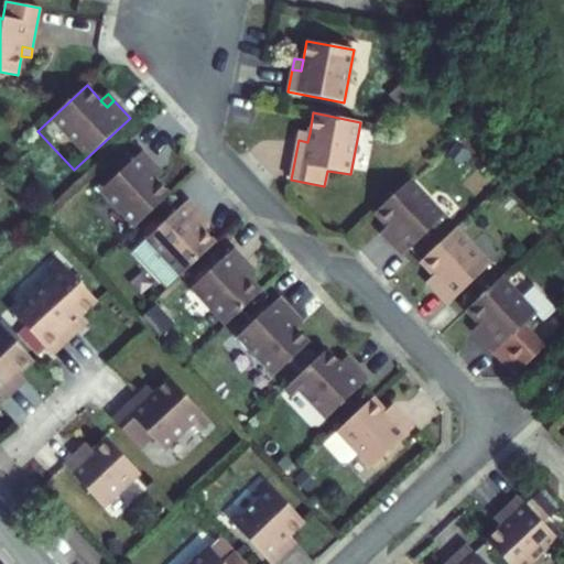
[(307,142),(310,133),(300,131),(299,140),(307,142)]
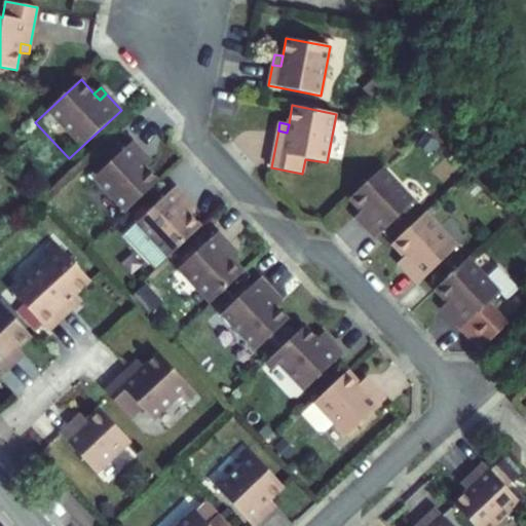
[(94,178),(125,213),(158,182),(146,168),(140,162),(147,156),(133,142),(94,178)]
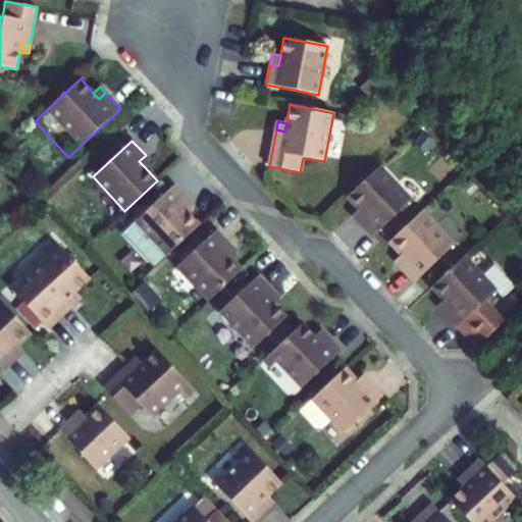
[(139,161),(145,167),(151,162),(146,155),(139,161)]
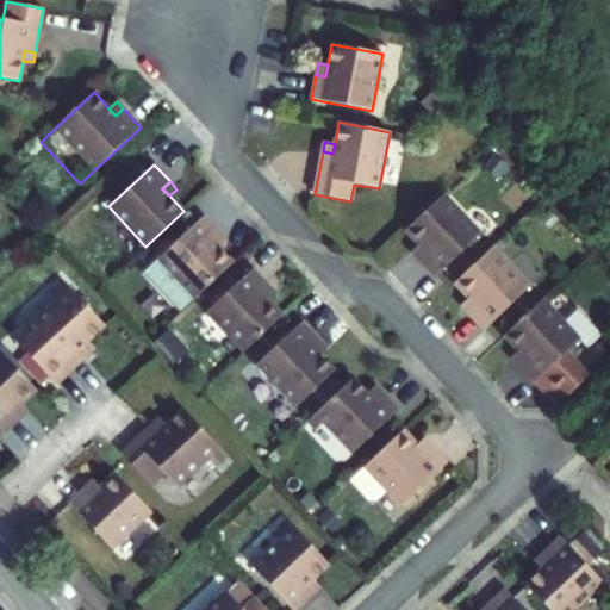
[(481,234),(444,194),(406,230),(419,244),(427,253),(419,259),(435,277),(481,234)]
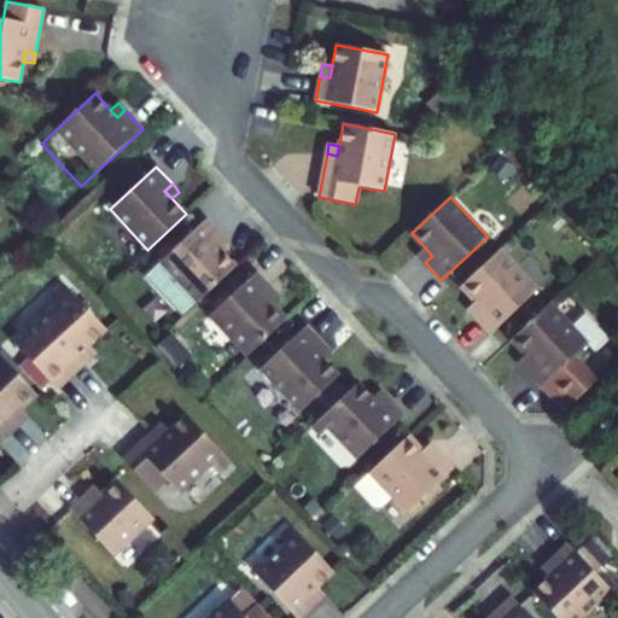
[(198,303),(235,267),(222,252),(215,244),(222,238),(205,220),(159,263),(198,303)]
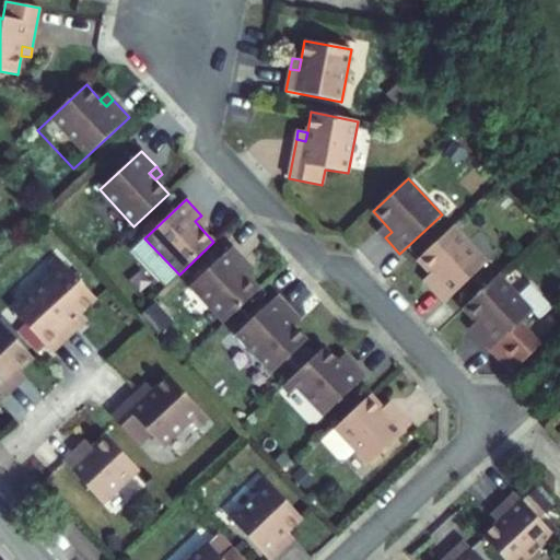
[(195,221),(201,229),(208,222),(201,216),(195,221)]
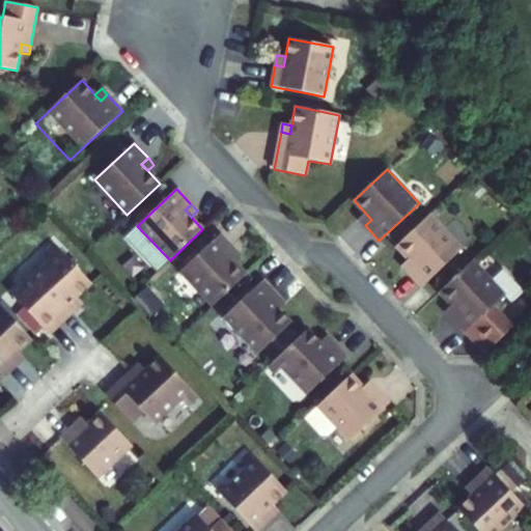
[(371,220),(365,213),(359,219),(365,225),(371,220)]
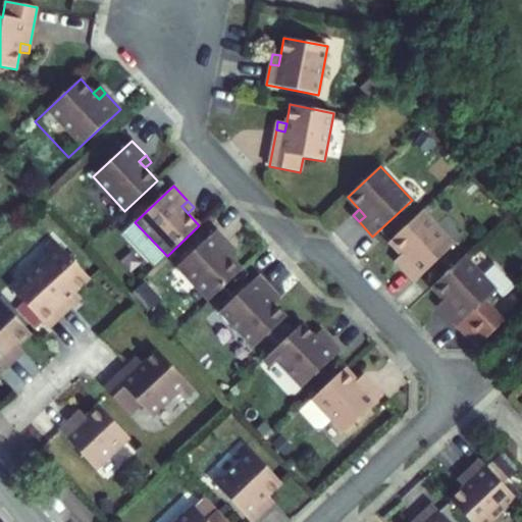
[(454,246),(422,211),(389,242),(402,254),(407,260),(400,266),(415,281),(454,246)]
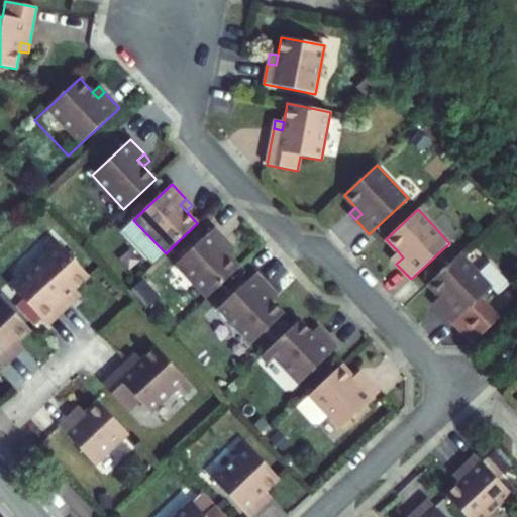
[(227,243),(214,228),(176,265),(207,298),(239,268),(227,255),(221,249),(227,243)]
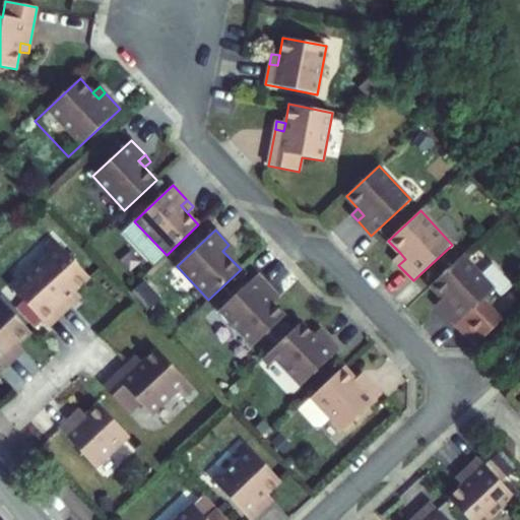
[(52,252),(59,245),(52,238),(45,245),(52,252)]
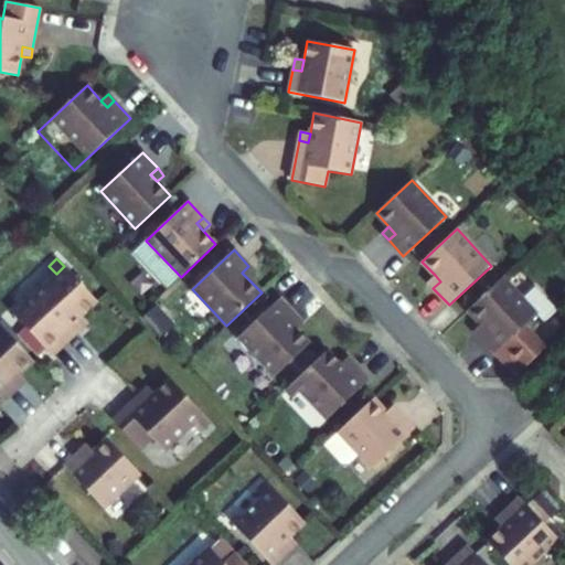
[(64,266),(56,274),(13,315),(52,356),(78,332),(72,326),(82,316),(97,301),(64,266)]
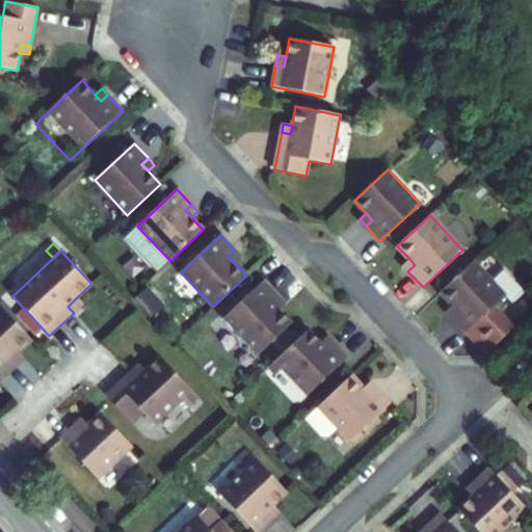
[(240,257),(234,250),(228,257),(234,263),(240,257)]
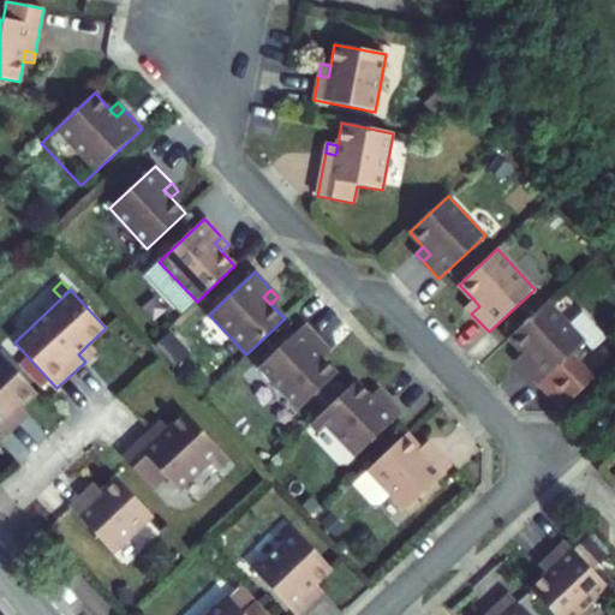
[(471,314),(479,306),(473,299),(466,308),(471,314)]
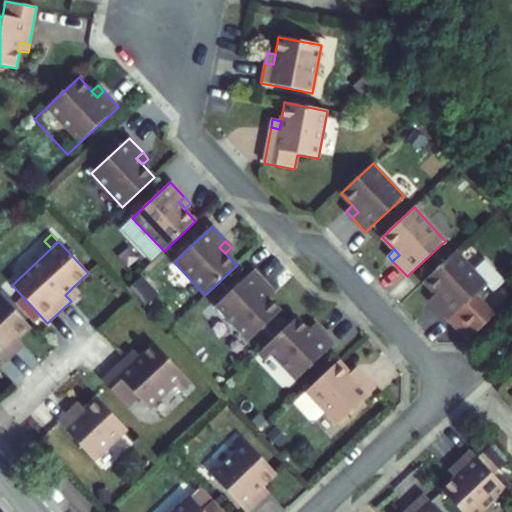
[(473,271),(455,252),(423,282),(435,294),(441,300),(434,306),(467,341),(494,316),(475,296),(486,286),(493,293),(504,282),(484,261),(473,271)]
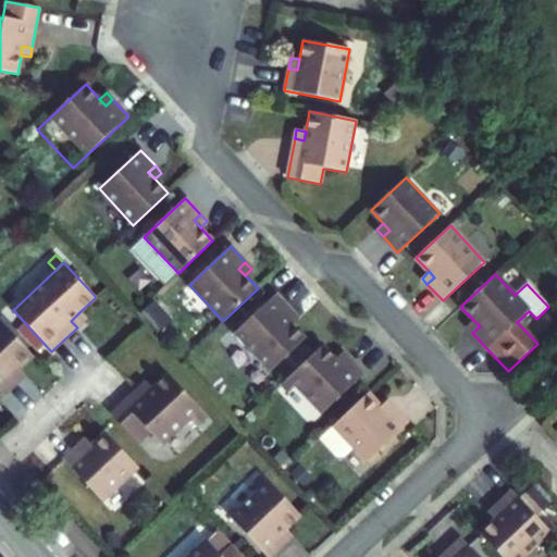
[(292,311),(275,295),(234,333),(270,372),(305,339),(292,324),(285,318),(292,311)]
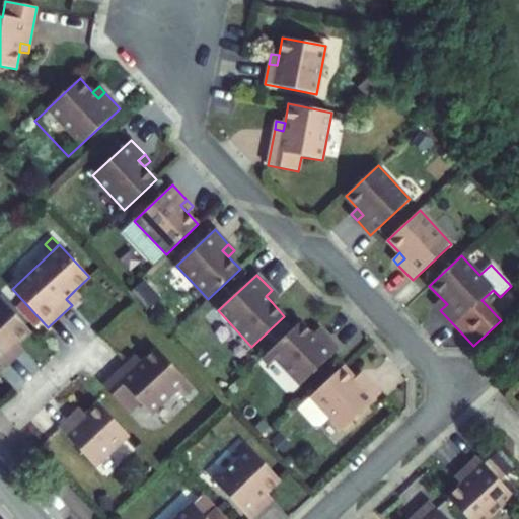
[(81,297),(75,290),(66,299),(72,305),(81,297)]
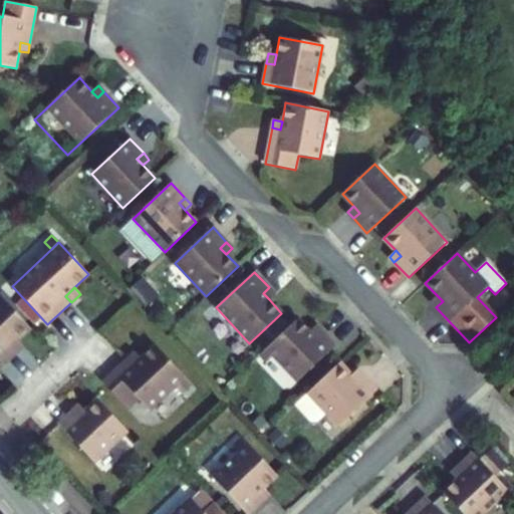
[(275,294),(269,287),(263,293),(269,299),(275,294)]
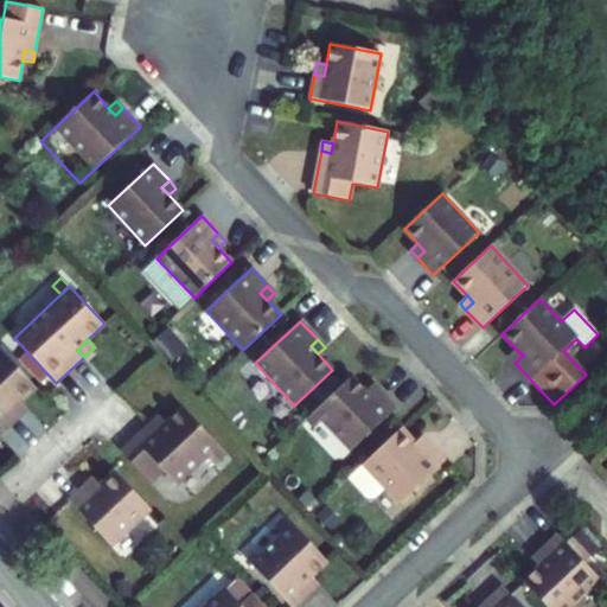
[(516,349),(508,356),(515,363),(523,356),(516,349)]
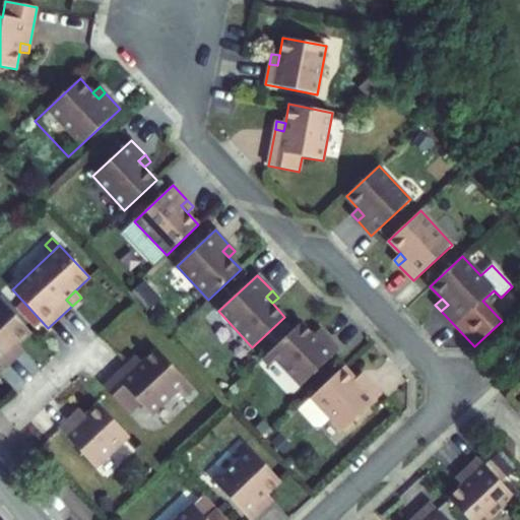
[(30,332),(1,300),(0,300),(0,367),(3,370),(17,356),(12,349),(18,344),(30,332)]
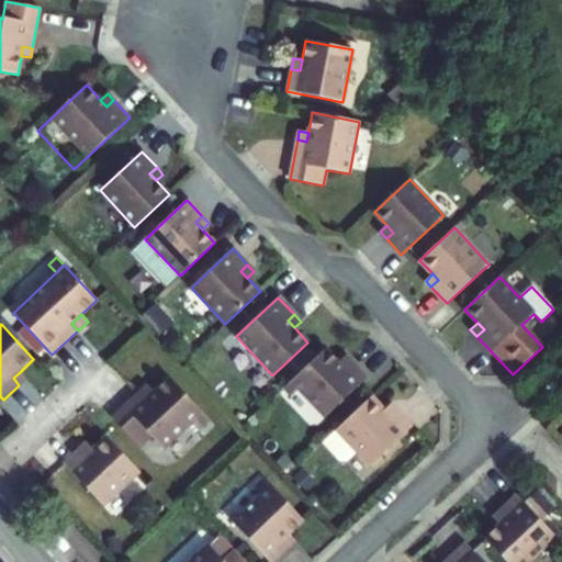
[(291,381),(299,390),(325,417),(367,379),(355,366),(348,372),(338,362),(325,348),(291,381)]
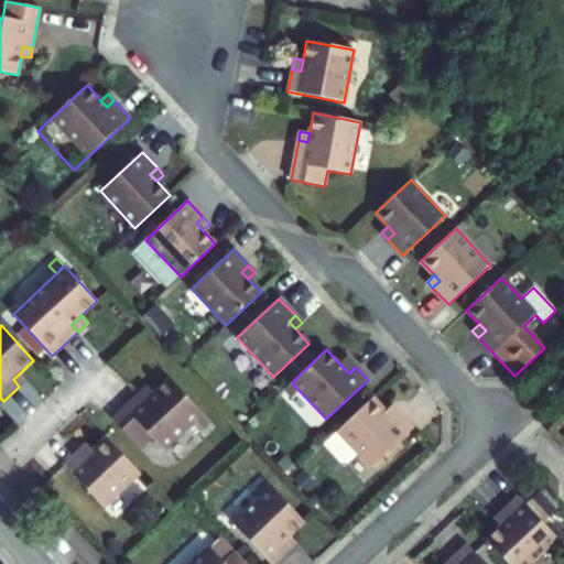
[(346,357),(339,364),(349,373),(356,367),(346,357)]
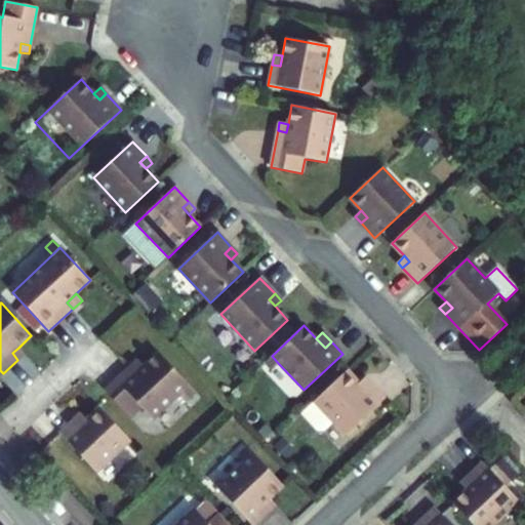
[(17,360),(24,354),(18,348),(12,353),(17,360)]
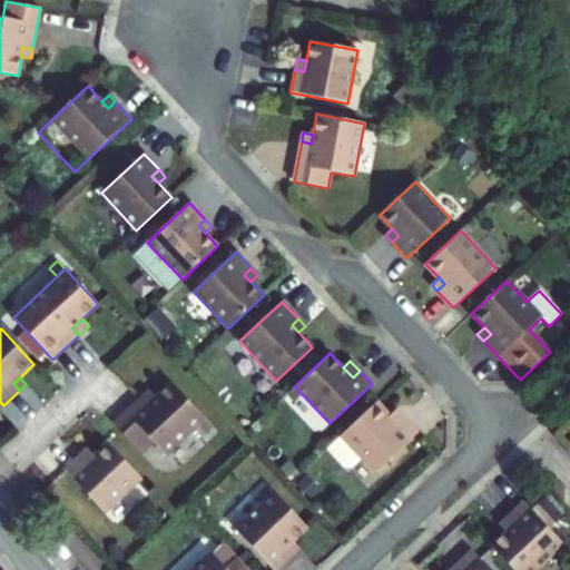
[(205,418),(172,382),(156,397),(146,406),(139,400),(114,424),(140,453),(153,442),(165,455),(197,425),(205,418)]
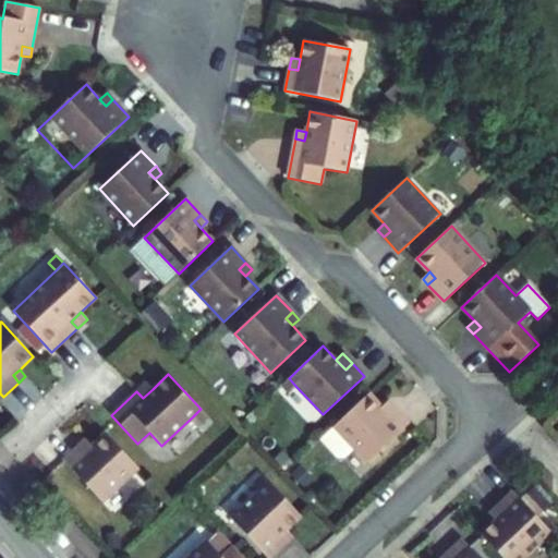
[(289,378),(280,386),(289,395),(296,387),(289,378)]
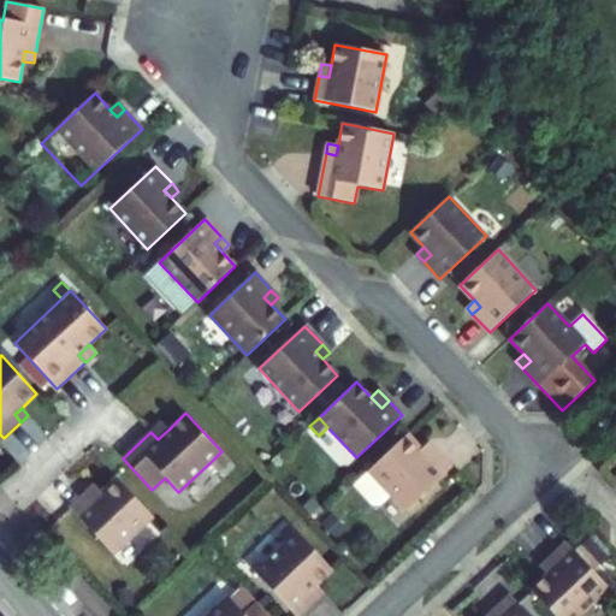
[(158,439),(169,430),(161,422),(150,432),(158,439)]
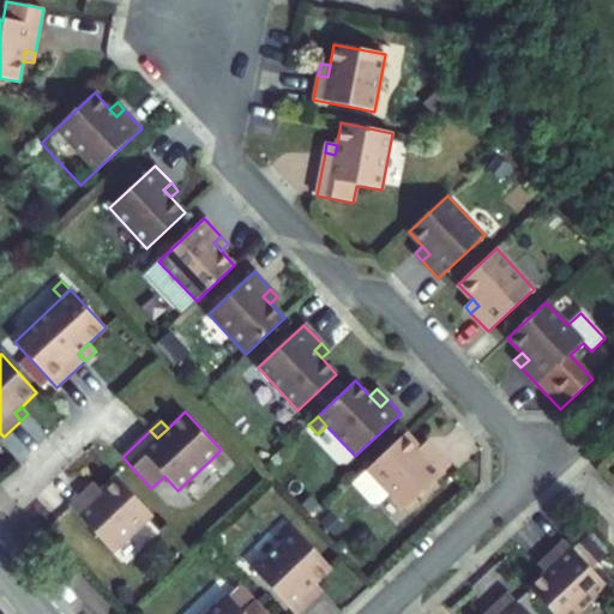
[(419,449),(404,434),(351,483),(371,504),(378,504),(389,494),(404,510),(450,467),(433,450),(426,457),(419,449)]
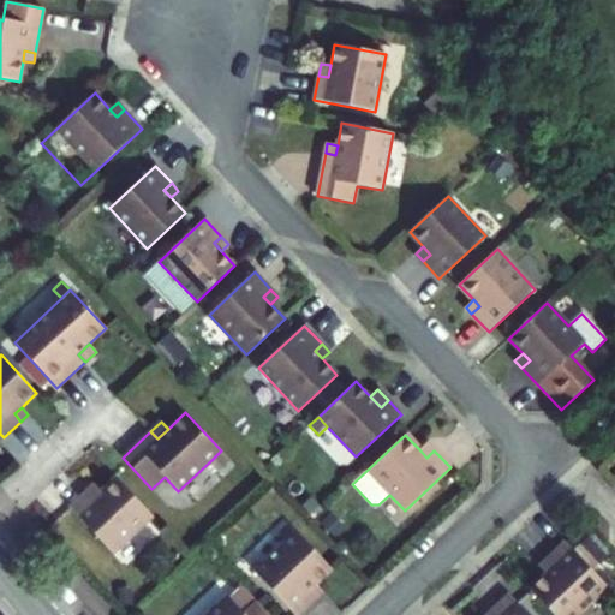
[(427,442),(419,449),(427,458),(434,451),(427,442)]
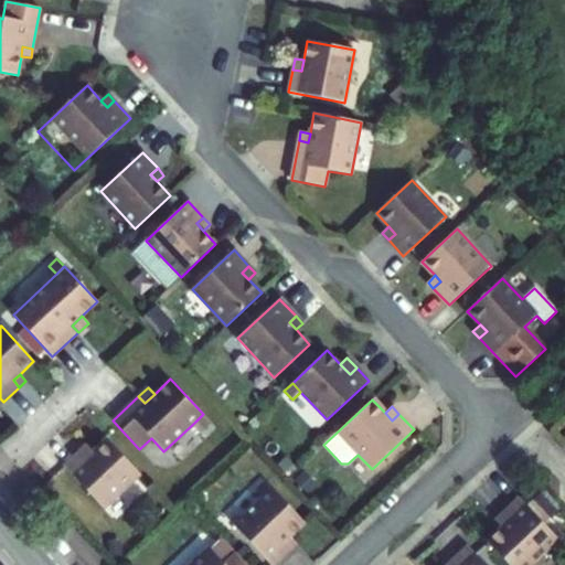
[(203,414),(195,422),(203,430),(211,423),(203,414)]
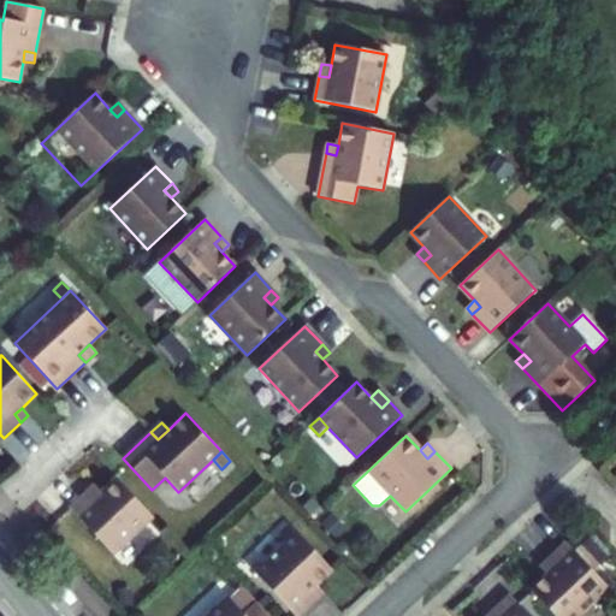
[(152,517),(117,479),(101,493),(94,499),(87,492),(70,509),(113,555),(152,517)]
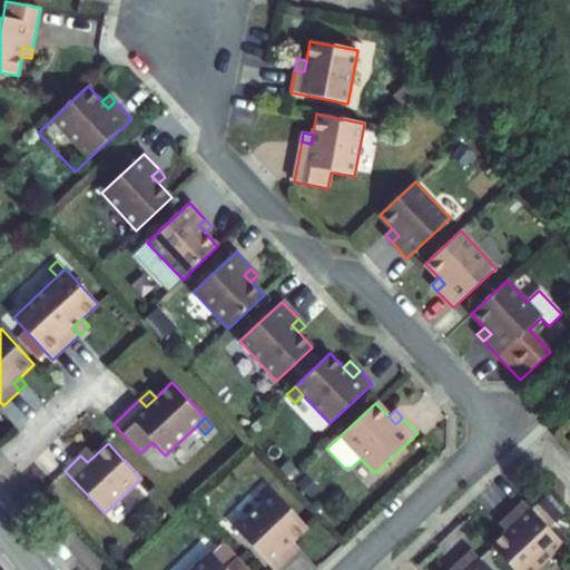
[(88,449),(80,455),(87,462),(94,457),(88,449)]
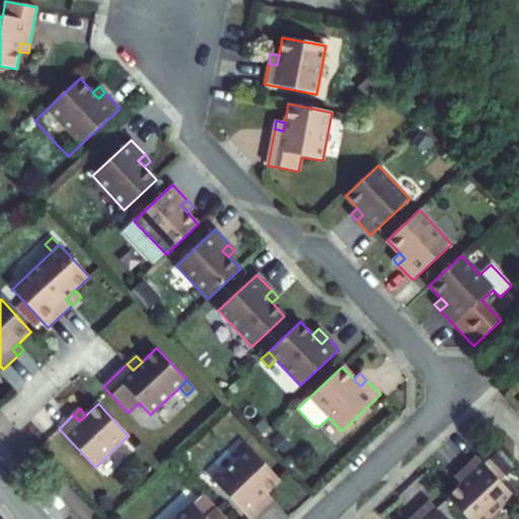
[(249,449),(242,440),(234,447),(242,455),(249,449)]
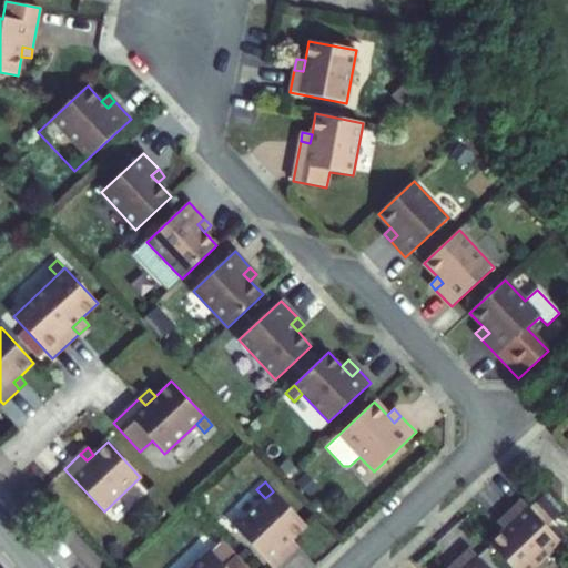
[(271,567),(275,567),(287,557),(281,550),(293,539),(306,526),(273,492),(265,498),(234,528),(271,567)]
